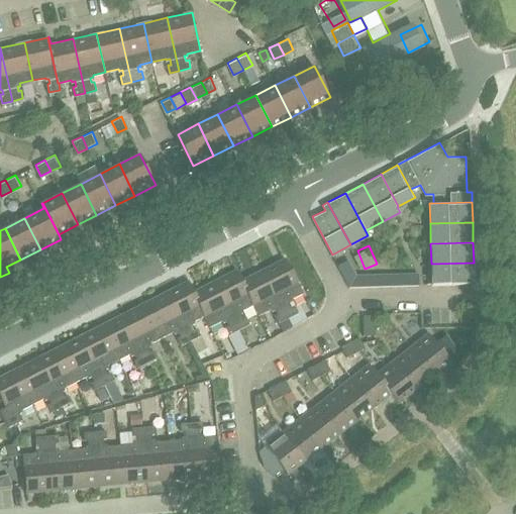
[(286,257),(264,269),(288,316),(298,311),(291,298),(303,291),(286,257)]
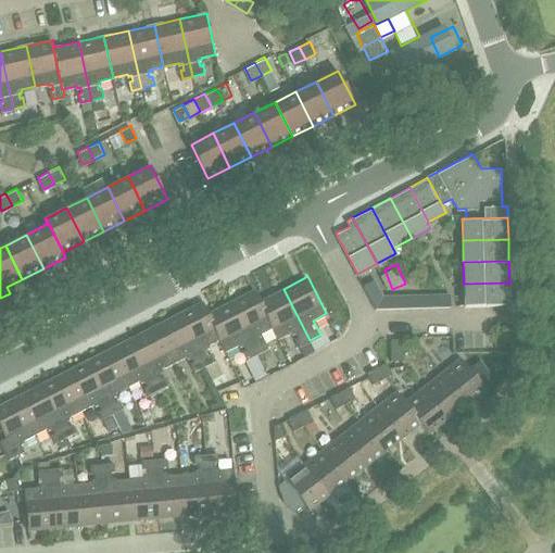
[(363,285),(366,290),(378,283),(375,279),(363,285)]
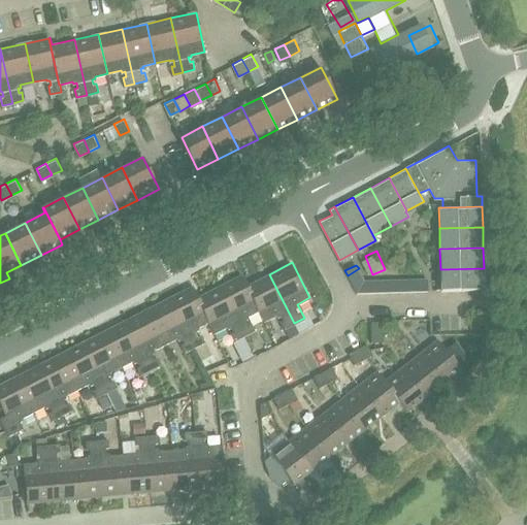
[(348,275),(351,281),(362,274),(359,268),(348,275)]
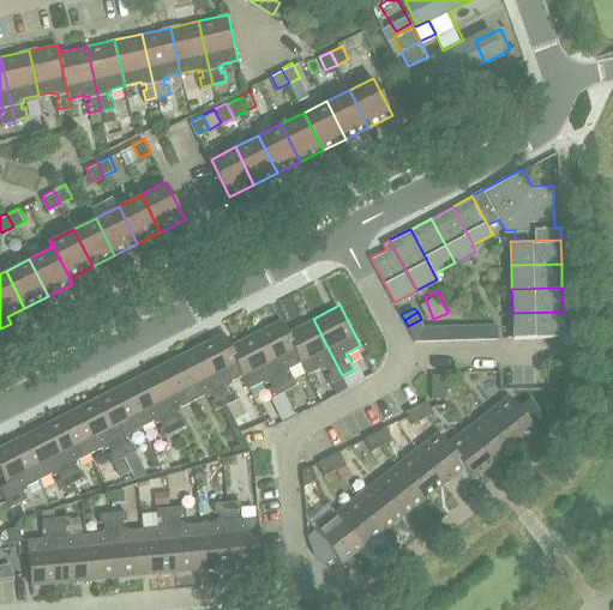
[(514,337),(521,336),(521,342),(530,342),(530,336),(563,334),(563,312),(512,313),(514,337)]
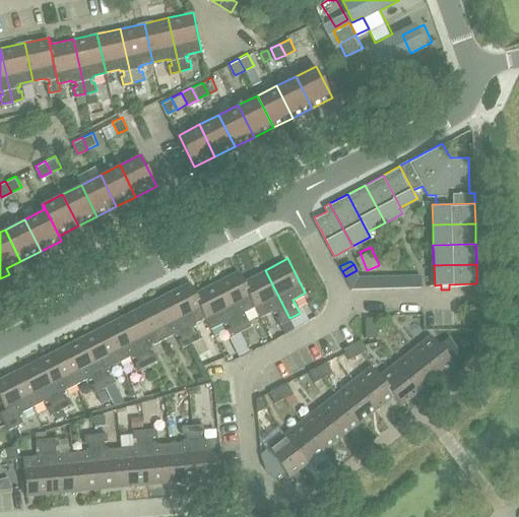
[(243,311),(254,305),(255,305),(243,281),(244,280),(239,269),(216,281),(241,329),(250,324),(243,311)]
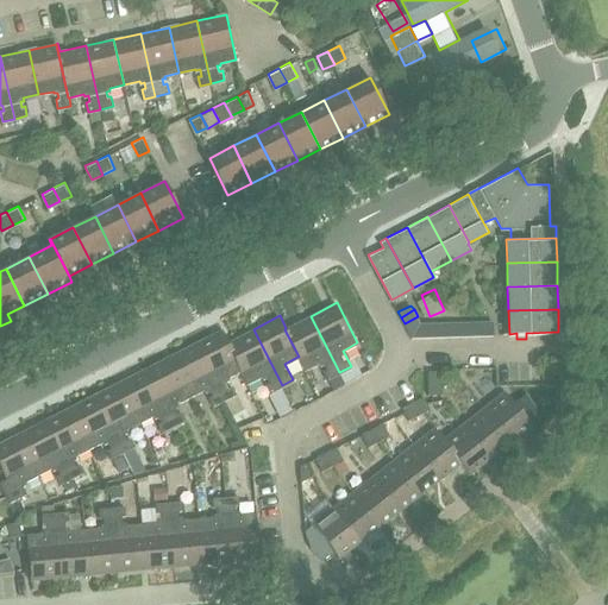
[(304,370),(320,361),(328,378),(339,372),(311,316),(286,328),(284,329),(299,357),(298,357),(304,370)]
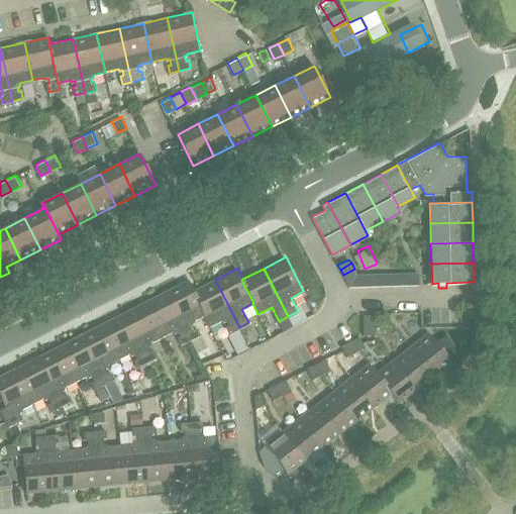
[(348,286),(357,286),(367,286),(366,273),(357,273),(354,269),(343,275),(348,286)]
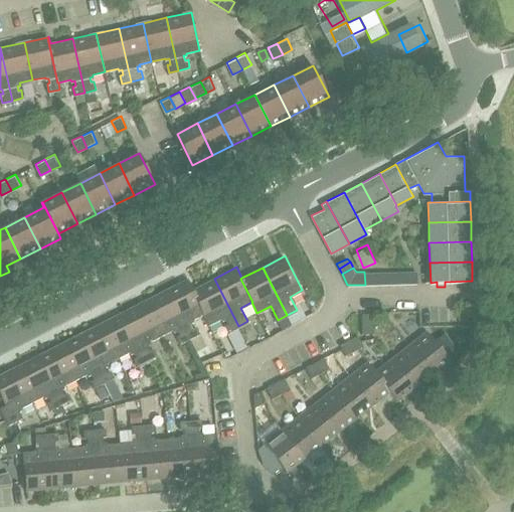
[(417,271),(407,272),(407,283),(416,283),(417,271)]
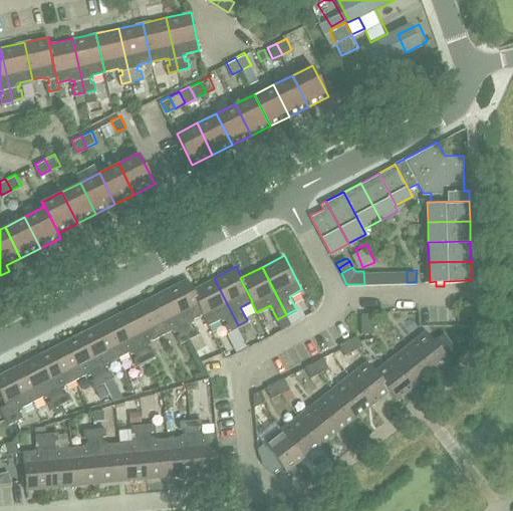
[(372,271),(363,271),(364,284),(372,283),(372,271)]
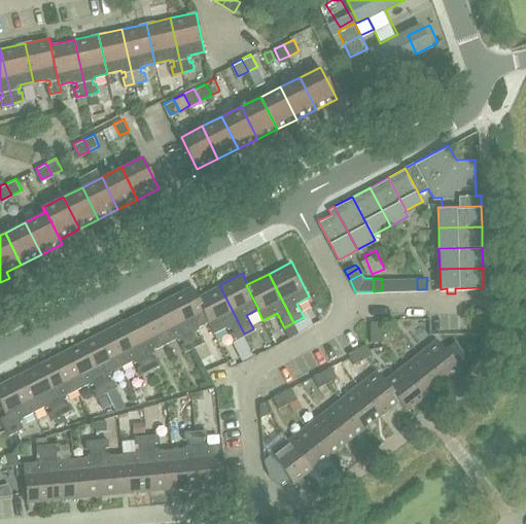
[(390,278),(382,278),(382,290),(391,290),(390,278)]
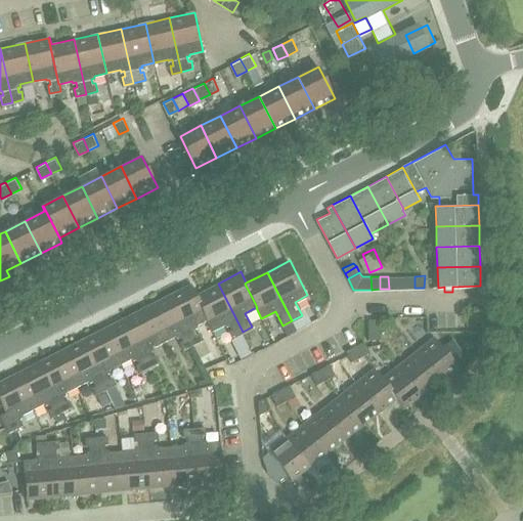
[(397,276),(388,276),(389,289),(397,289),(397,276)]
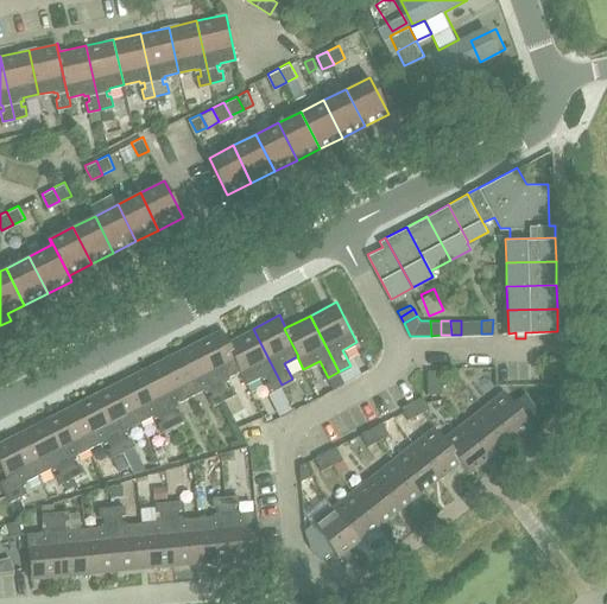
[(472,320),(461,320),(461,335),(472,335),(472,320)]
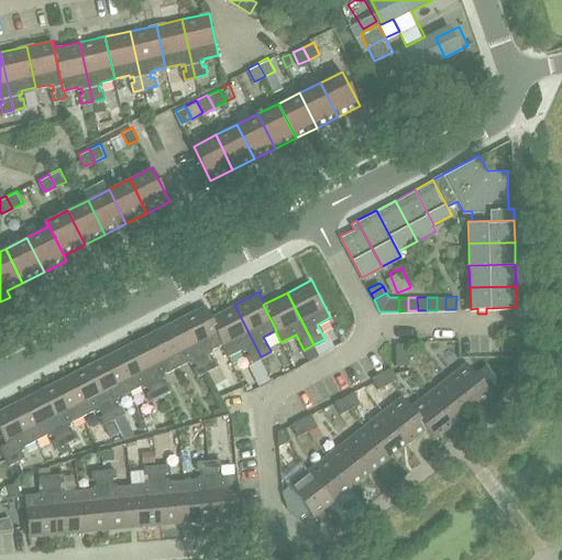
[(445,297),(437,297),(437,310),(445,309),(445,297)]
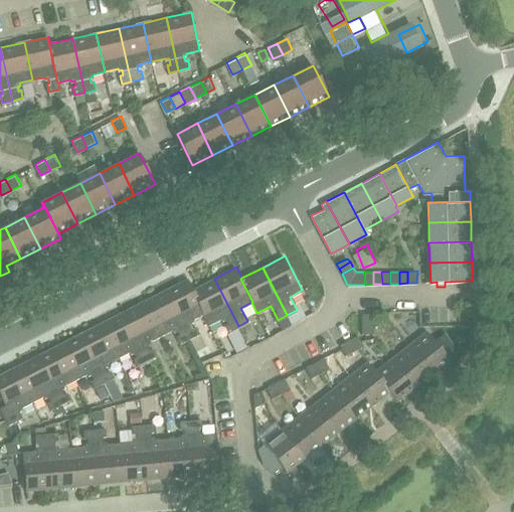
[(188,278),(166,290),(190,337),(199,332),(192,319),(203,313),(204,313),(192,290),(193,289),(188,278)]
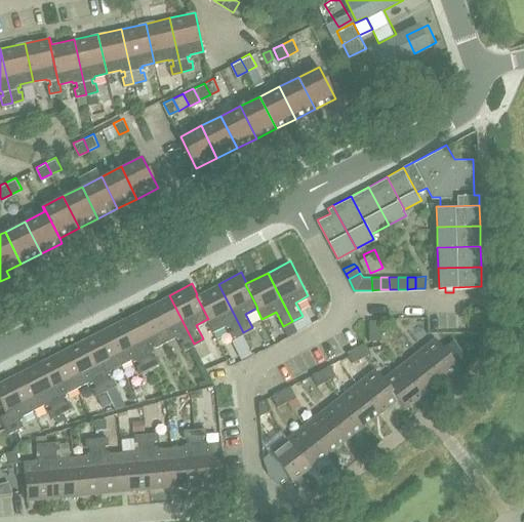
[(213,330),(227,323),(234,337),(243,332),(218,284),(197,294),(196,295),(208,319),(207,319),(213,330)]
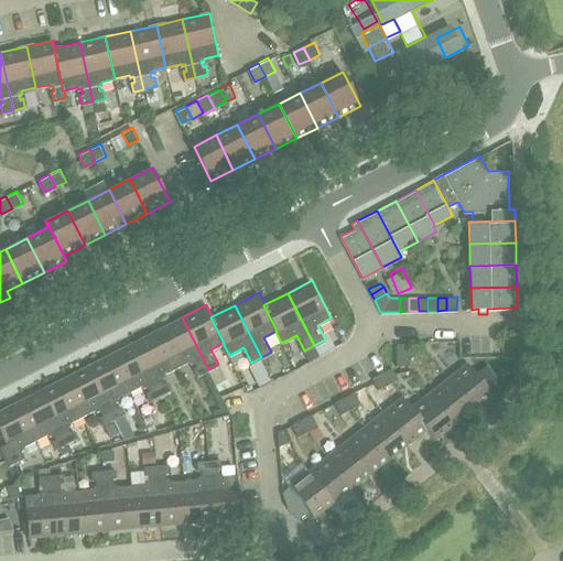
[(182,317),(158,330),(176,367),(191,359),(198,375),(208,369),(182,317)]
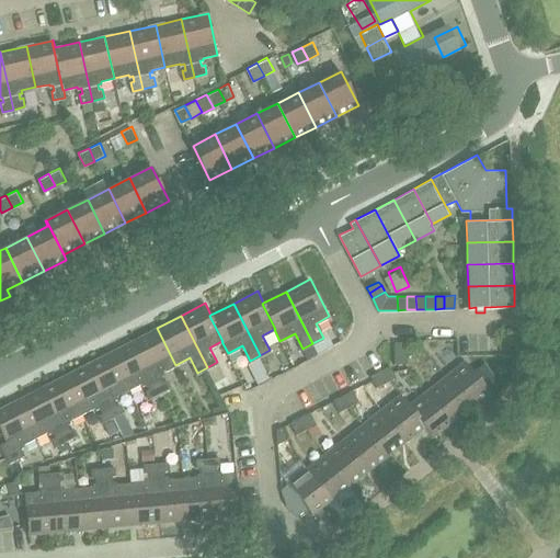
[(163,372),(170,367),(175,365),(157,328),(134,340),(160,391),(171,386),(163,372)]
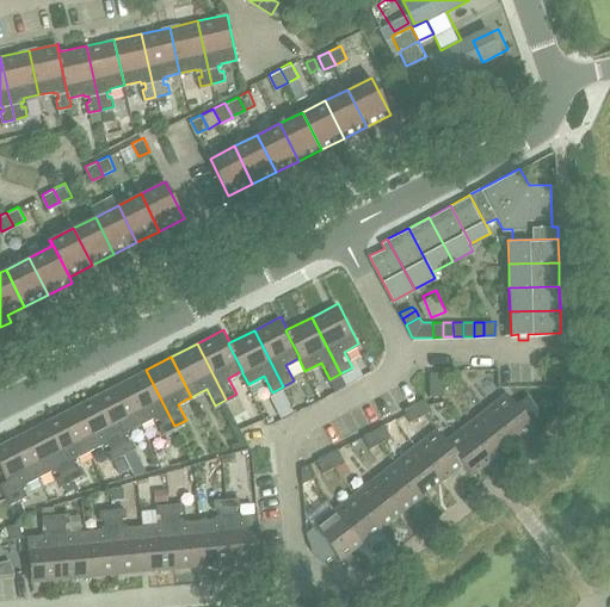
[(340,373),(346,383),(363,373),(358,365),(340,373)]
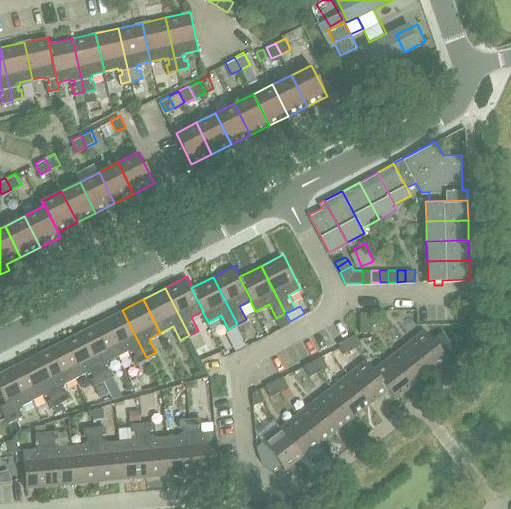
[(118,355),(130,349),(136,362),(146,357),(122,310),(100,321),(118,355)]
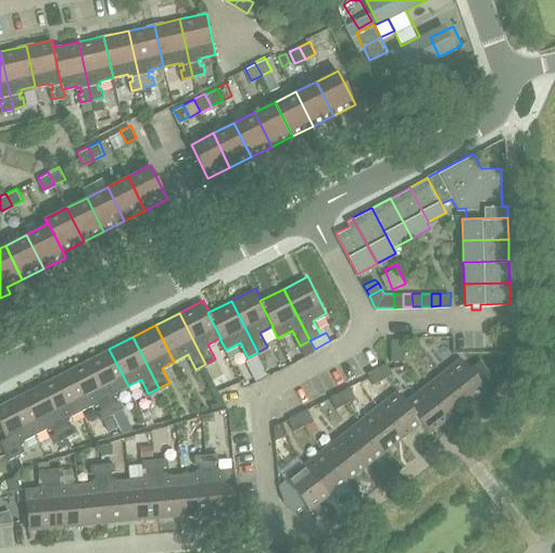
[(391,338),(391,349),(404,349),(404,339),(391,338)]
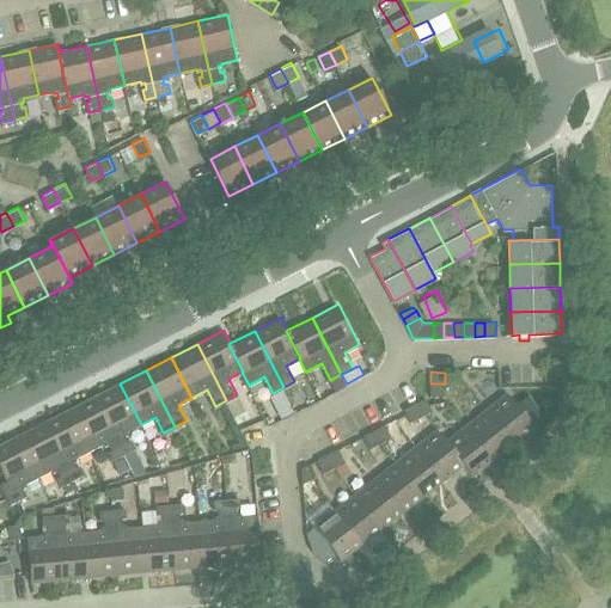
[(135,447),(127,431),(141,424),(120,384),(95,397),(123,453),(130,466),(141,460),(135,447)]
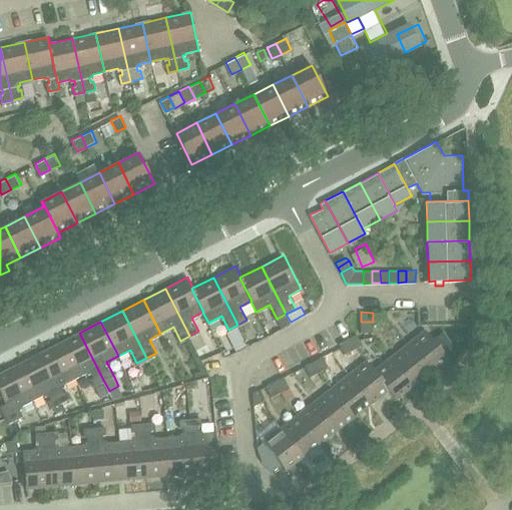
[(360,332),(372,332),(373,322),(361,322),(360,332)]
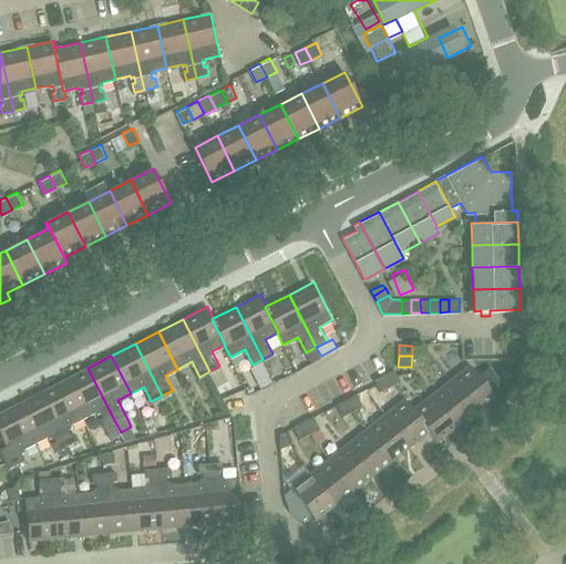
[(470,365),(450,380),(474,411),(494,396),(470,365)]
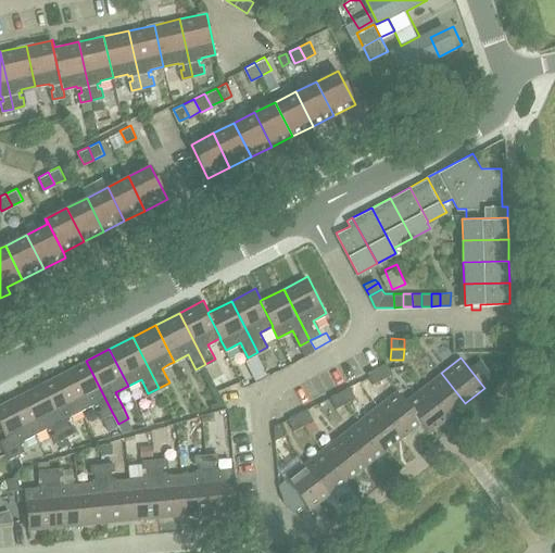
[(82,410),(95,403),(102,417),(112,412),(86,361),(62,373),(82,410)]
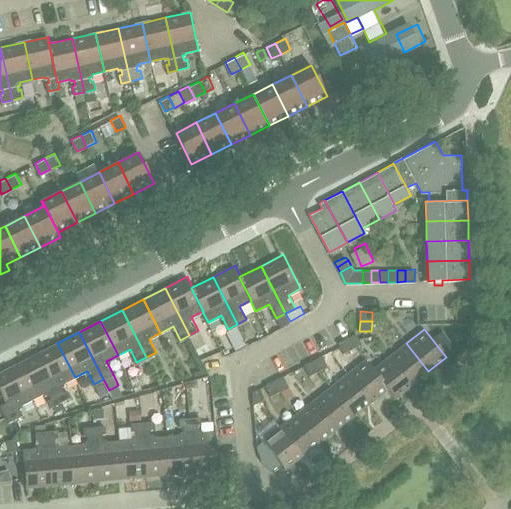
[(356,333),(353,334),(347,338),(352,348),(361,343),(356,333)]
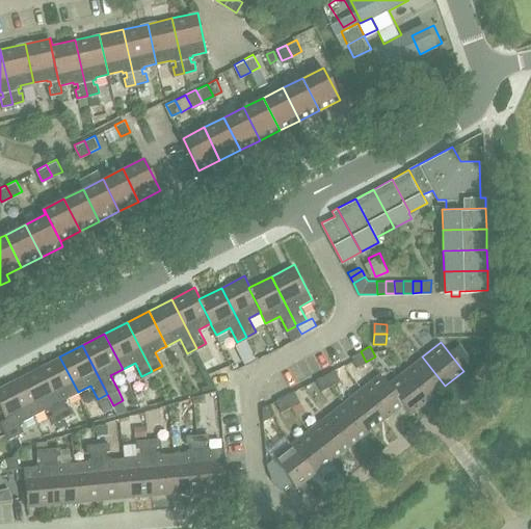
[(351,355),(352,358),(356,367),(366,362),(361,351),(351,355)]
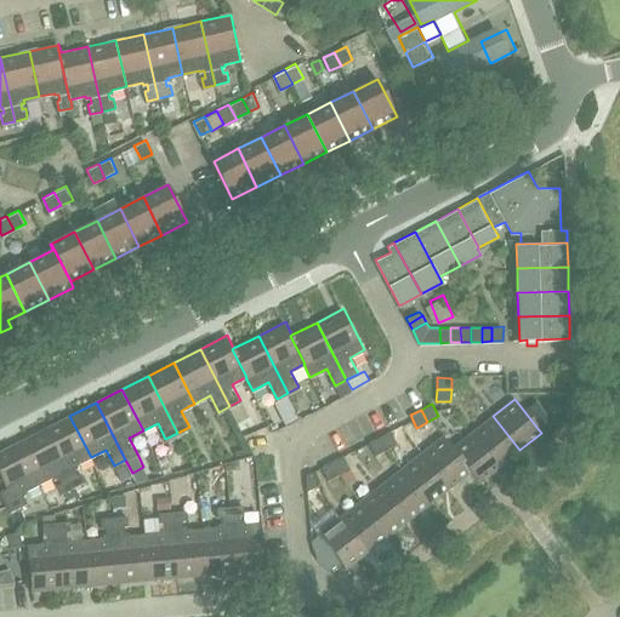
[(77,464),(78,463),(91,457),(69,416),(45,429),(74,486),(85,480),(77,464)]
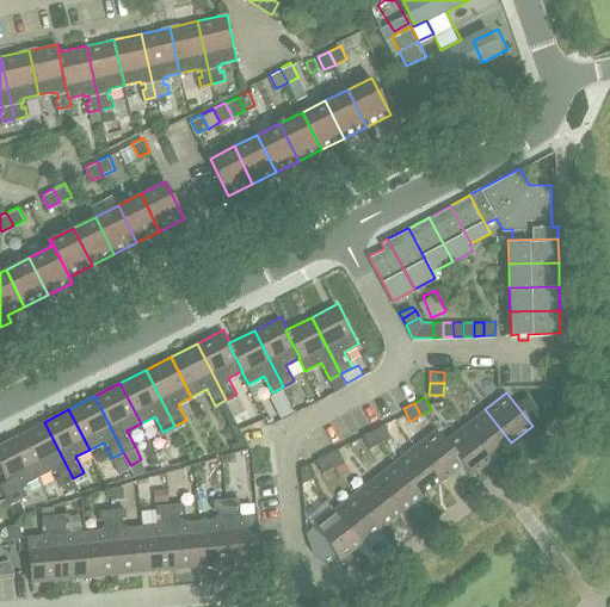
[(485,409),(464,425),(491,458),(511,443),(485,409)]
